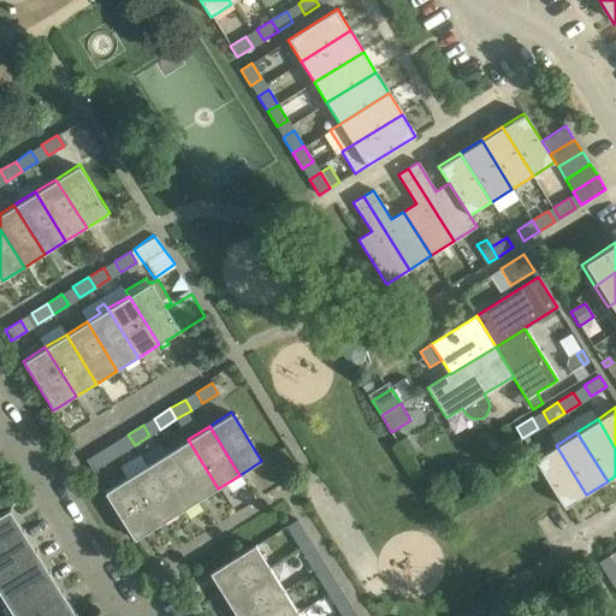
[(135,445),(128,434),(112,444),(119,455),(135,445)]
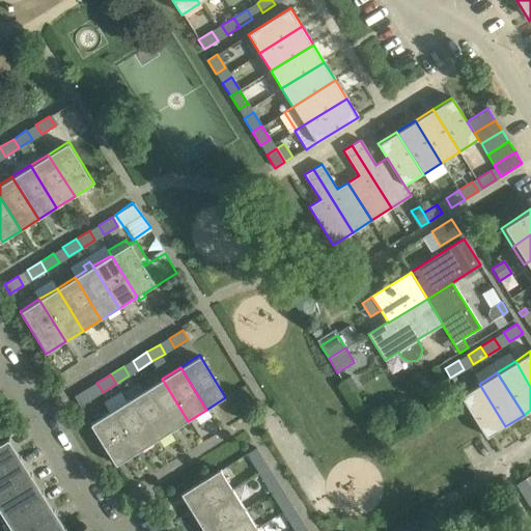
[(162,379),(144,389),(170,431),(188,421),(162,379)]
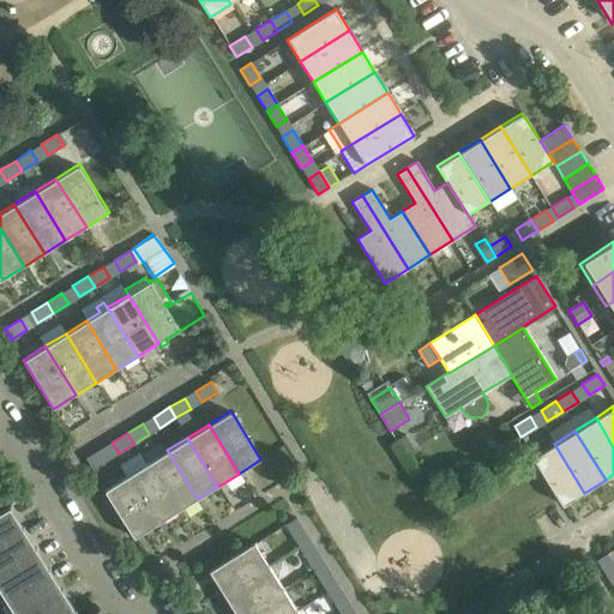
[(563,506),(584,493),(554,444),(533,457),(563,506)]
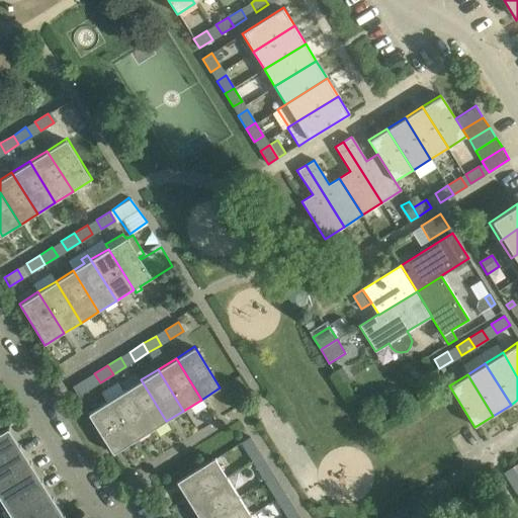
[(91,387),(85,378),(72,387),(77,396),(91,387)]
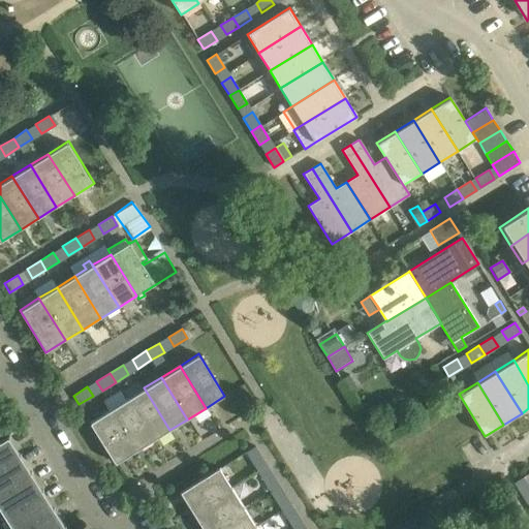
[(152,441),(169,430),(144,387),(126,399),(152,441)]
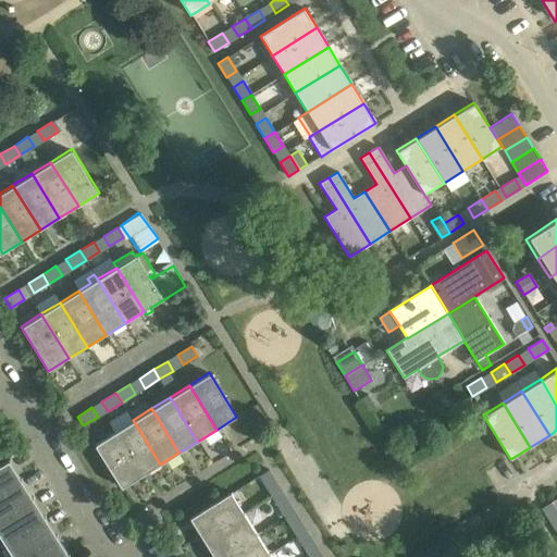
[(133,420),(113,432),(141,477),(160,465),(133,420)]
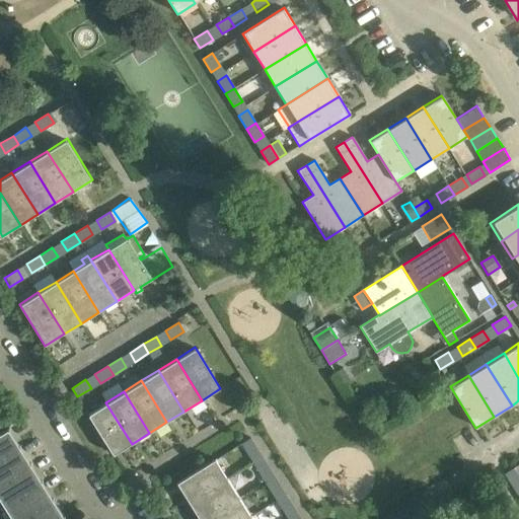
[(105,402),(87,414),(113,455),(132,444),(105,402)]
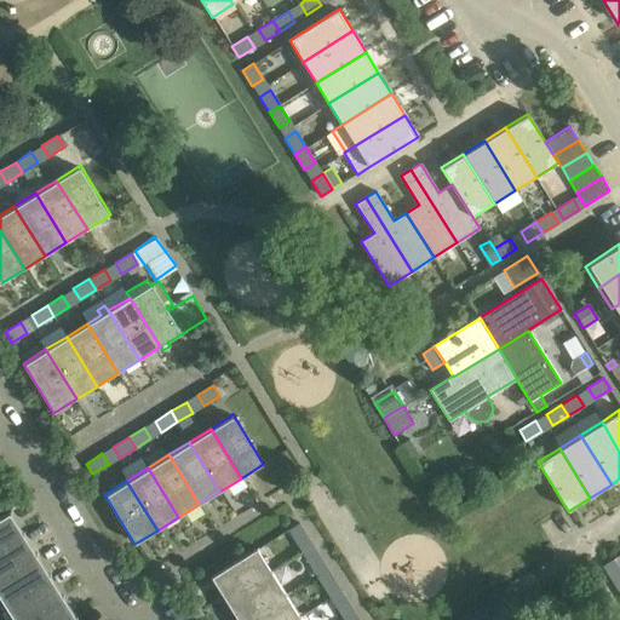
[(0,516),(0,546),(24,533),(10,511),(0,516)]
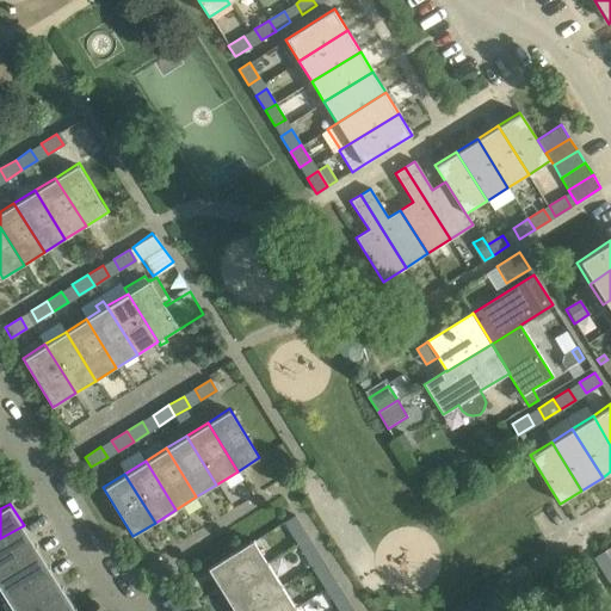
[(295,514),(284,520),(295,538),(304,532),(295,514)]
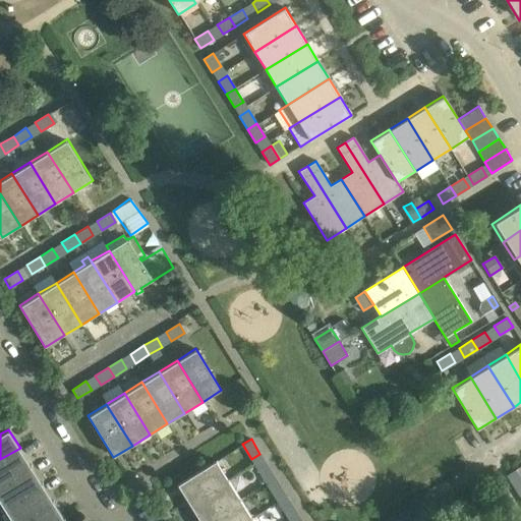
[(0,483),(31,465),(20,448),(0,459),(0,483)]
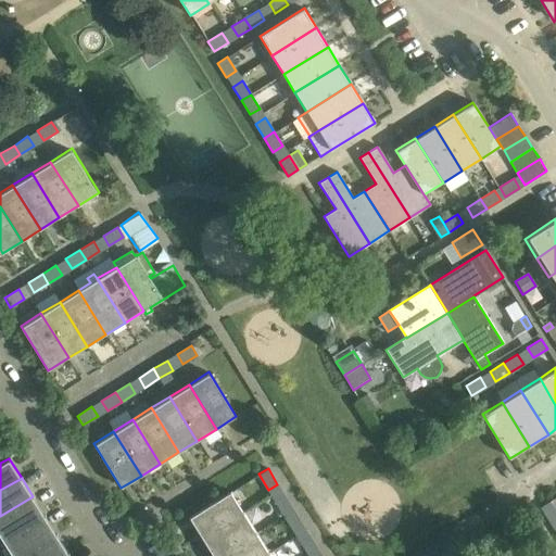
[(188,517),(202,539),(243,512),(230,491),(188,517)]
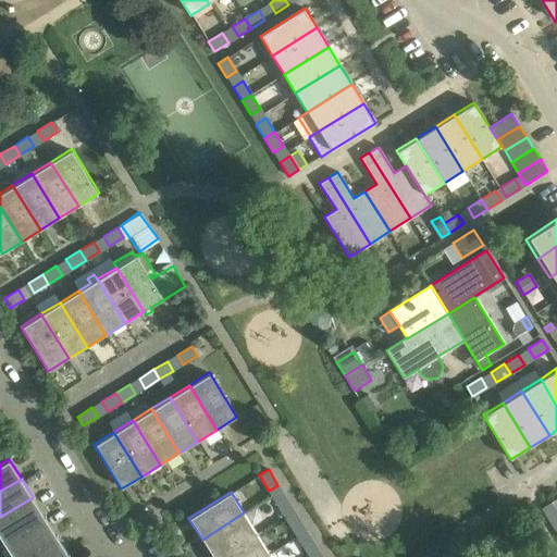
[(275,500),(284,516),(294,509),(284,495),(275,500)]
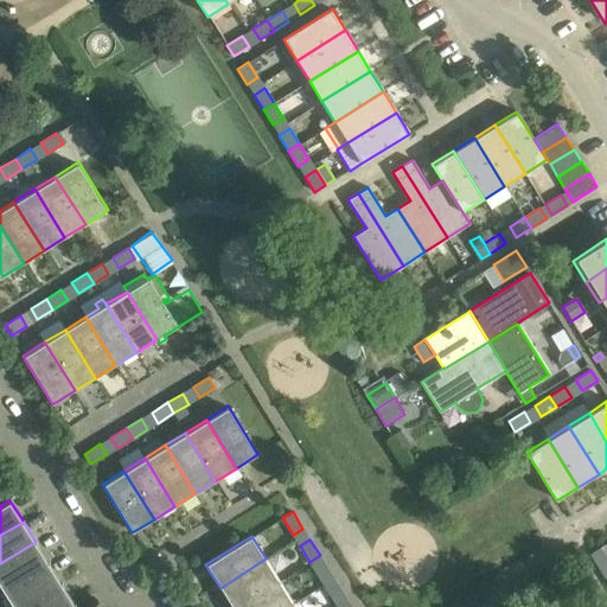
[(0,563),(0,592),(49,562),(36,542),(0,563)]
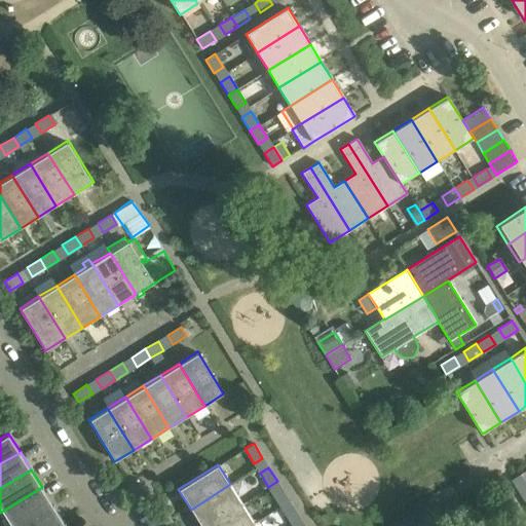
[(525,490),(525,483),(520,474),(511,480),(520,494),(525,490)]
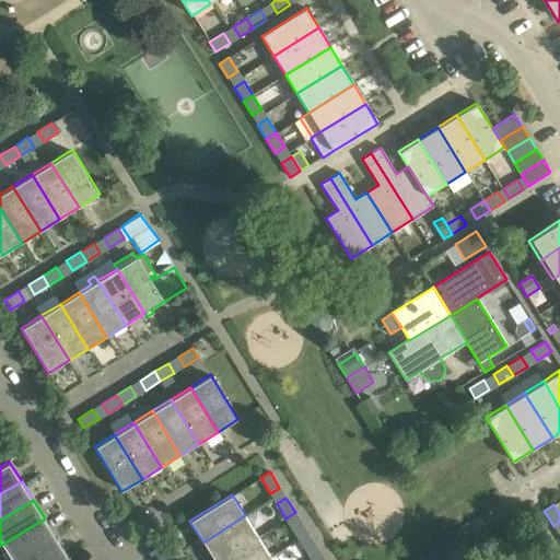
[(295,512),(286,518),(295,535),(305,528),(295,512)]
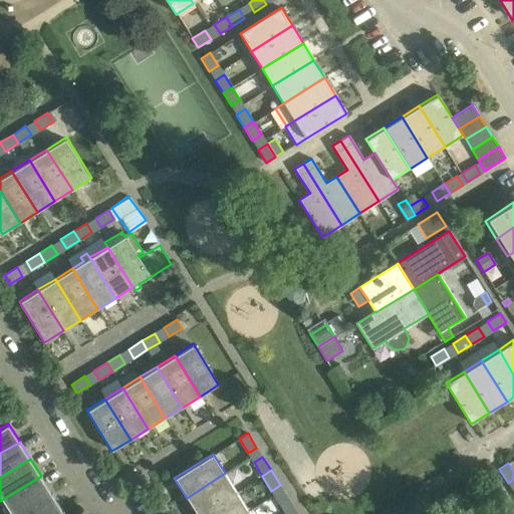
[(187,498),(196,513),(202,513),(237,492),(225,473),(187,498)]
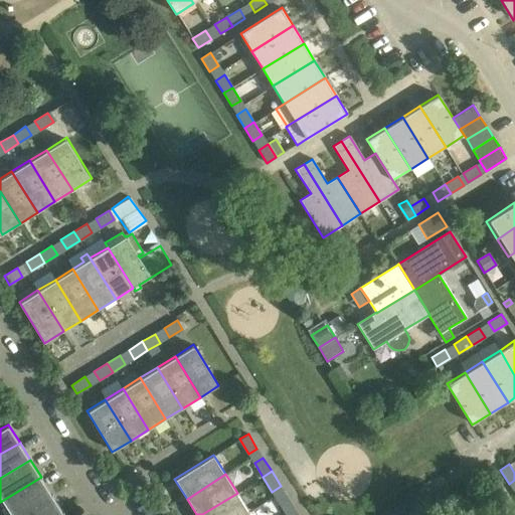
[(0,502),(0,504),(6,514),(18,514),(52,495),(41,477),(0,502)]
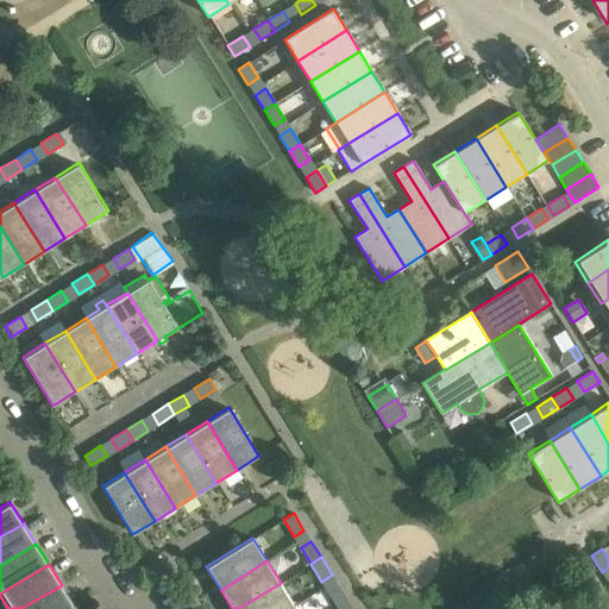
[(239,608),(288,608),(295,606),(281,583),(239,608)]
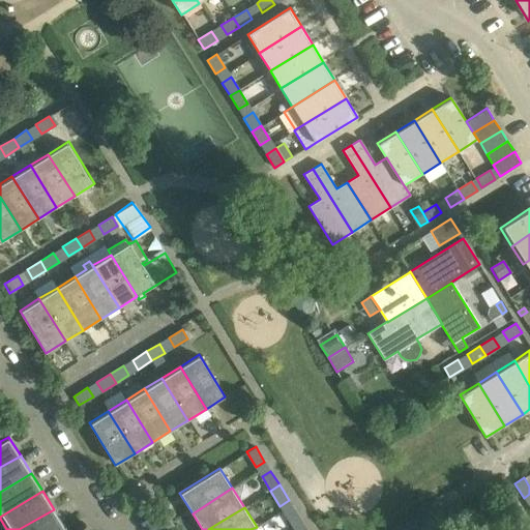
[(19,529),(60,529),(65,527),(54,509),(19,529)]
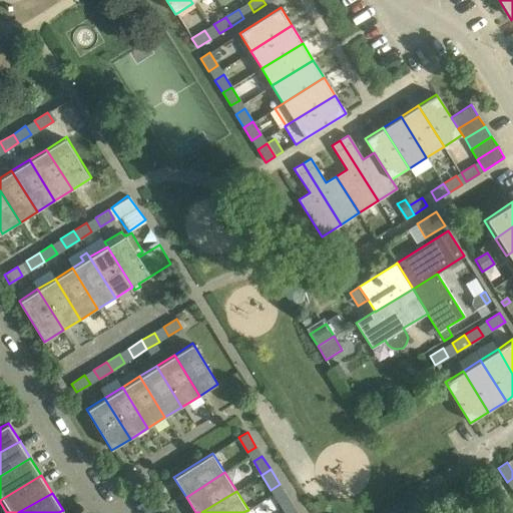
[(277,498),(285,512),(294,507),(285,493),(277,498)]
